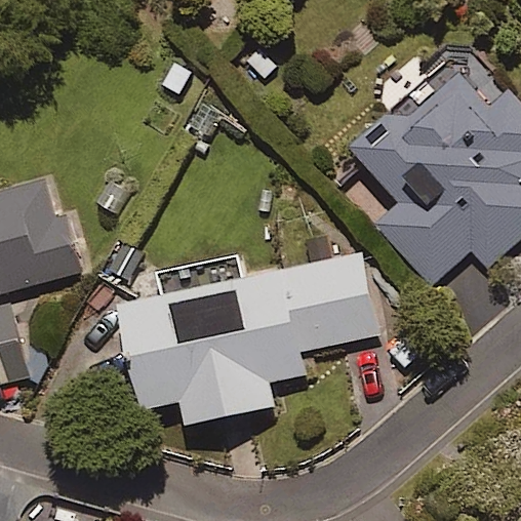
[(503,99),(466,56),(399,113),(394,107),(348,145),(399,205),(376,225),(429,287),(470,252),(484,270),(520,238),(520,106),(510,92),(503,99)]
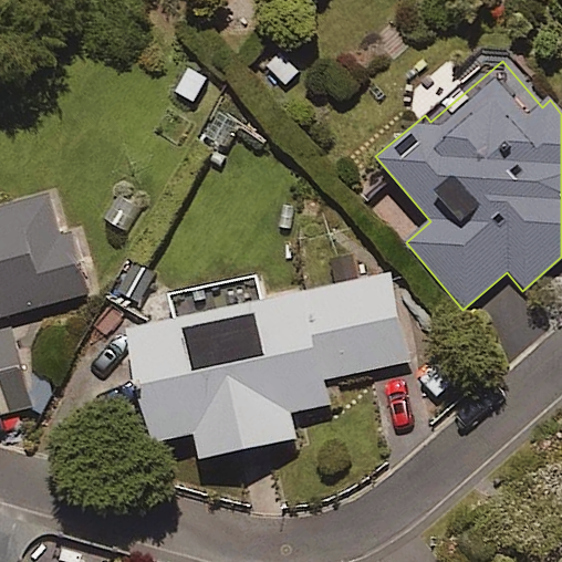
[(216,89),(187,68),(164,100),(193,122),(216,89)]
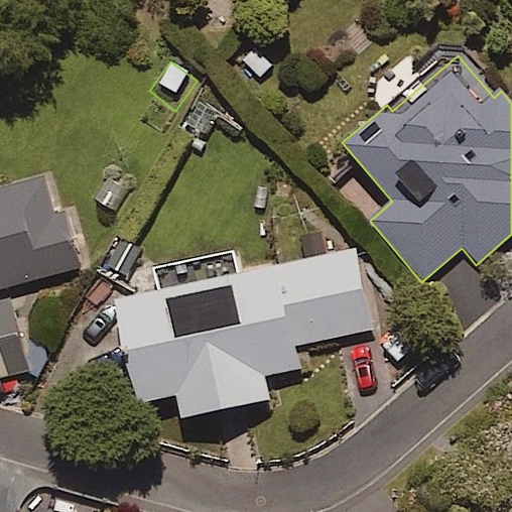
[(54,217),(44,179),(0,192),(0,289),(79,269),(64,215),(54,217)]
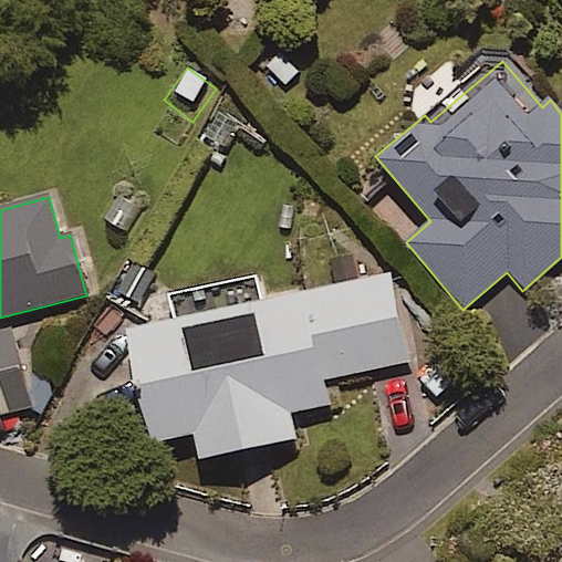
[(260,301),(256,278),(169,294),(175,320),(128,329),(149,440),(194,433),(198,457),(293,438),(289,413),(328,405),(323,380),(407,364),(391,276),(260,301)]
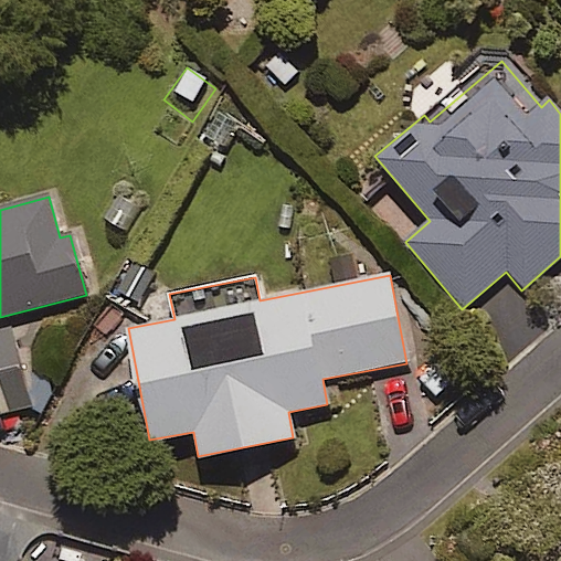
[(0,415),(30,409),(11,330),(0,332),(0,415)]
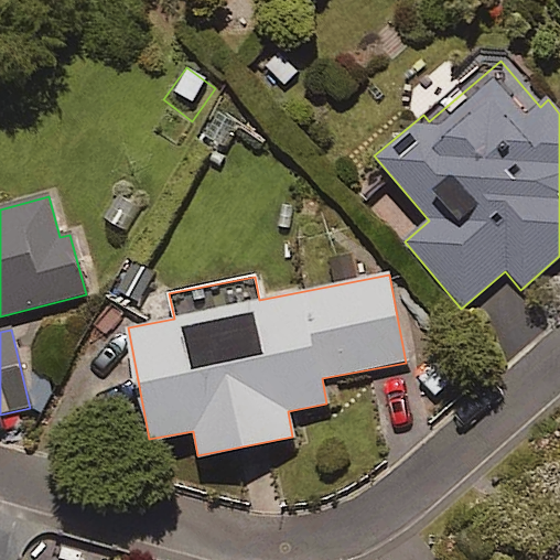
All buildings are outlined.
